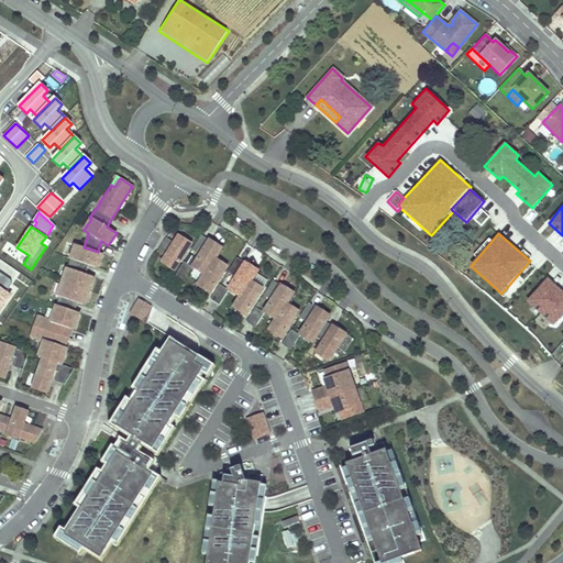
[(175,269),(191,244),(179,235),(175,243),(166,238),(157,252),(165,257),(163,262),(175,269)]
